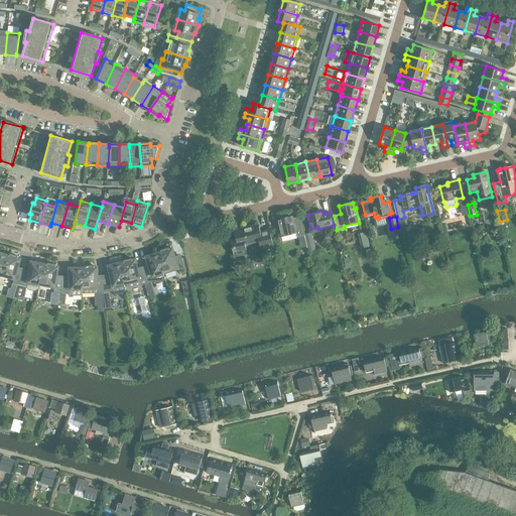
[(296,234),(297,237),(298,237),(304,236),(300,219),(294,221),(293,218),(286,219),(286,218),(277,220),(281,235),(288,234),(289,235),(296,234)]
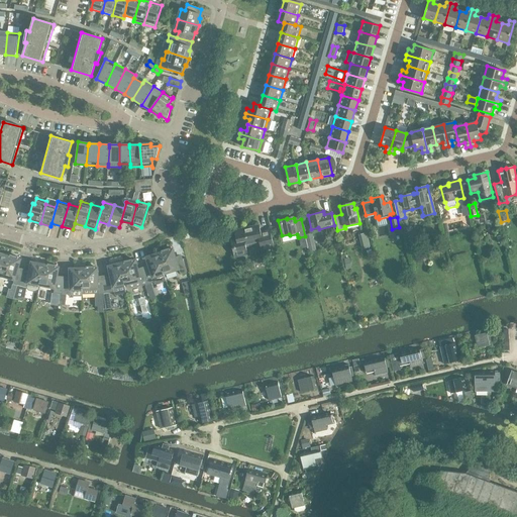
[(463,219),(449,224),(452,231),(466,226),(463,219)]
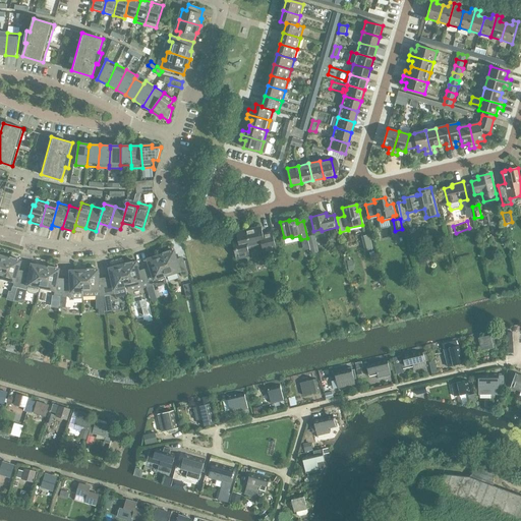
[(246,247),(264,244),(265,251),(275,249),(270,229),(271,234),(262,236),(259,226),(258,227),(259,228),(239,233),(238,231),(240,241),(235,242),(235,241),(234,241),(238,257),(248,255),(246,247)]
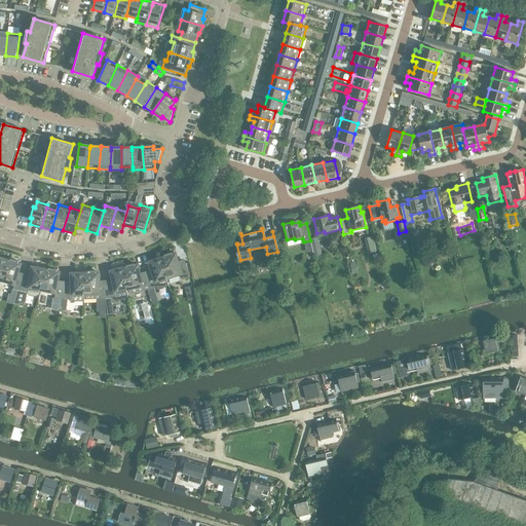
[(365,237),(369,253),(378,250),(374,235),(365,237)]
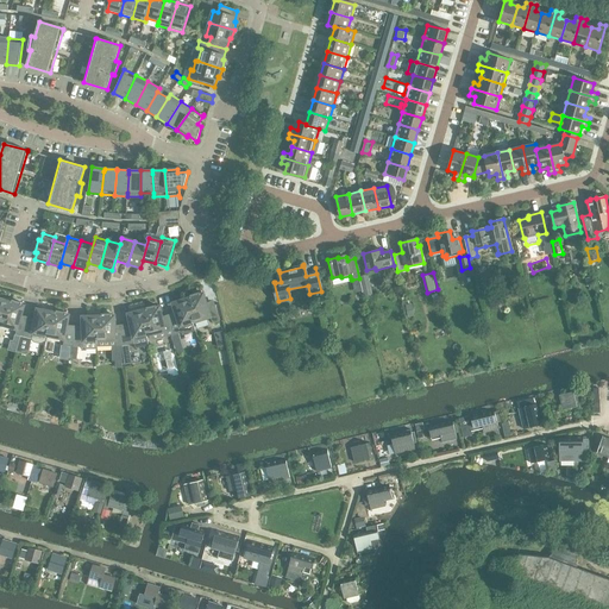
[(372,294),(368,276),(359,277),(364,295),(372,294)]
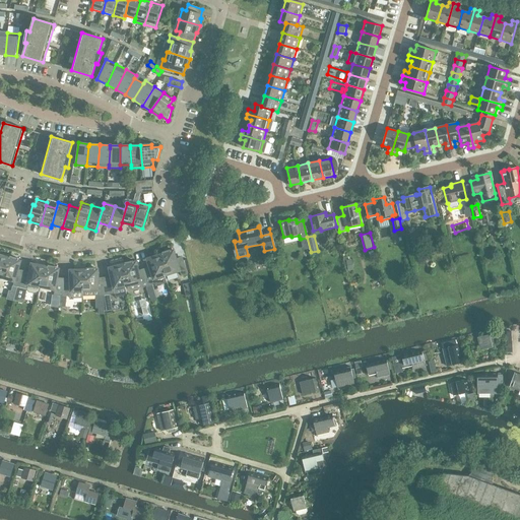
[(163,252),(163,254),(167,266),(163,268),(165,276),(180,271),(182,276),(188,273),(184,261),(178,263),(174,251),(171,251),(171,250),(163,252)]
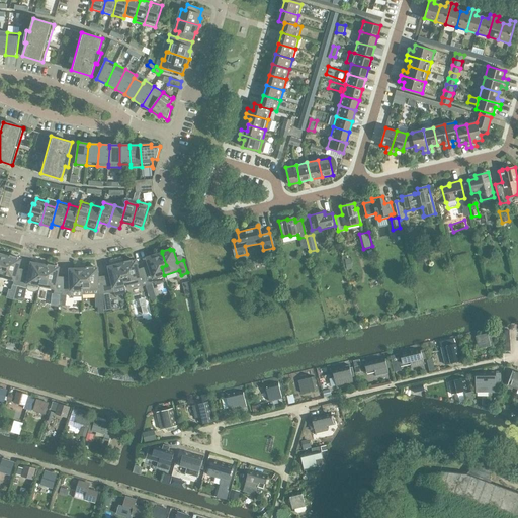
[(0,273),(2,268),(6,269),(10,257),(0,253),(0,273)]
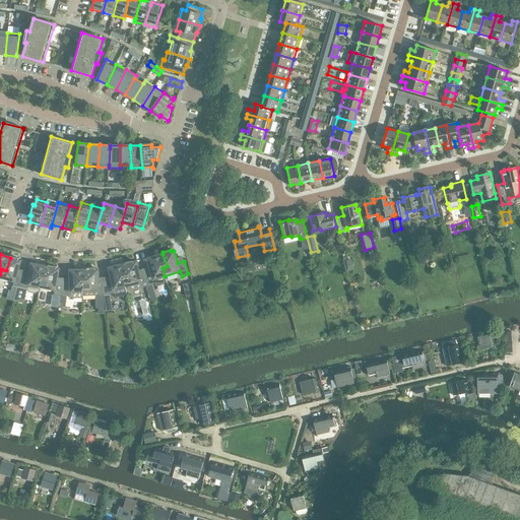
[(167,266),(163,254),(147,259),(151,271),(145,273),(148,286),(155,284),(154,279),(156,278),(157,280),(166,277),(165,276),(163,268),(167,266)]
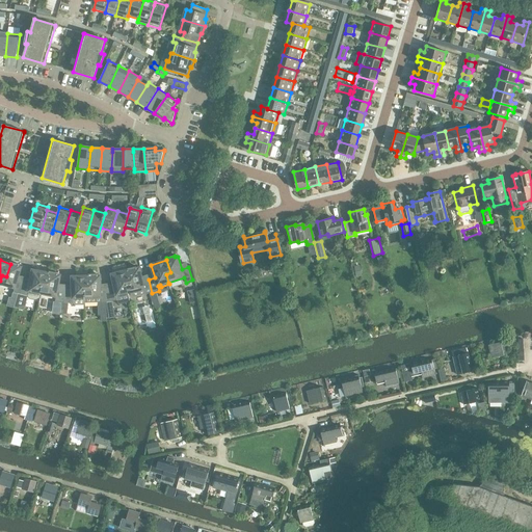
[(10,262),(10,264),(6,276),(2,275),(0,281),(0,284),(15,288),(14,293),(21,295),(24,282),(18,280),(22,267),(19,266),(19,264),(10,262)]
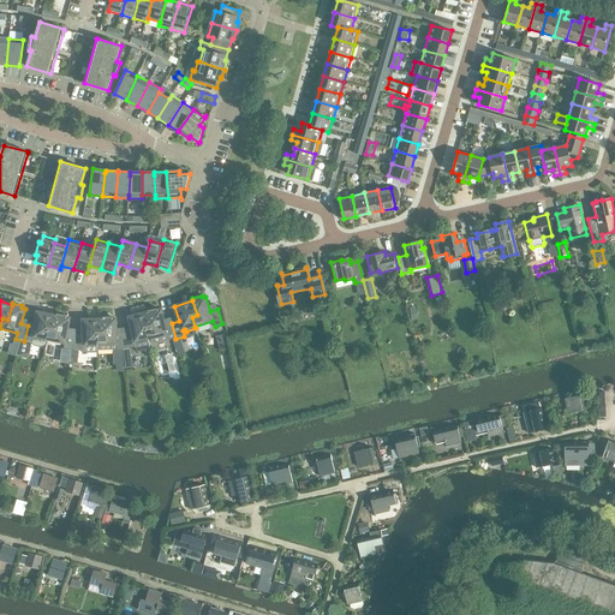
[(148,311),(148,312),(151,328),(145,329),(148,339),(151,339),(151,341),(155,344),(167,340),(175,339),(172,323),(165,324),(161,310),(157,311),(157,309),(148,311)]
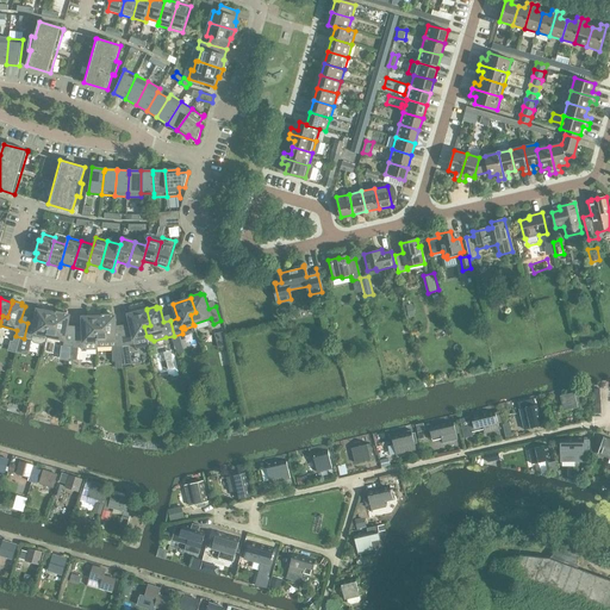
[(54,328),(56,313),(37,310),(35,324),(27,323),(24,338),(32,340),(33,342),(43,343),(45,343),(45,337),(48,327),(54,328)]
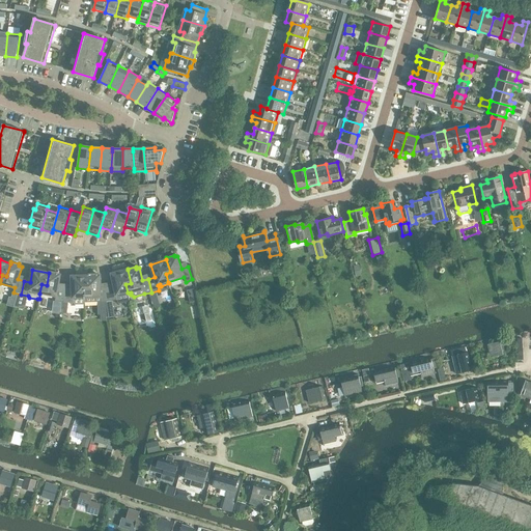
[(131,283),(128,270),(111,274),(114,286),(108,287),(109,301),(118,300),(117,296),(119,295),(119,297),(129,295),(128,292),(126,284),(131,283)]
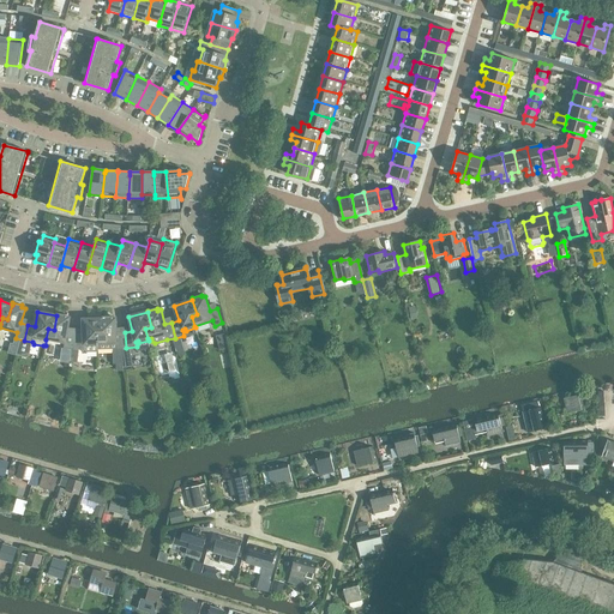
[(56,313),(56,315),(54,330),(48,329),(46,339),(65,343),(64,348),(74,349),(76,333),(67,332),(70,318),(66,317),(67,315),(56,313)]
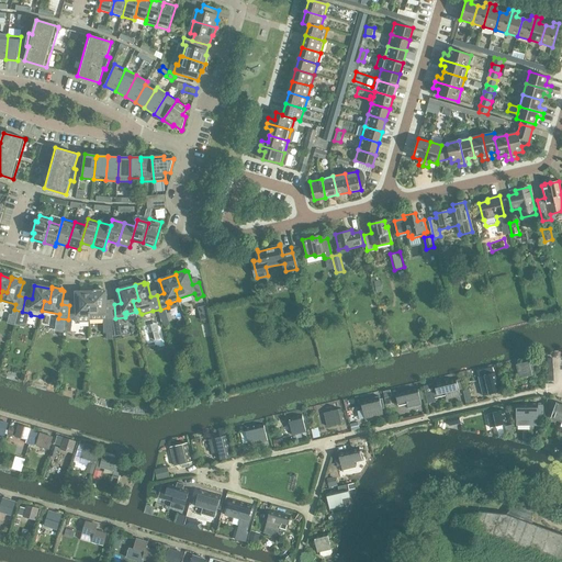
[(93,290),(93,292),(94,305),(89,305),(89,315),(89,321),(108,319),(115,318),(114,304),(107,305),(107,291),(103,291),(102,290),(93,290)]
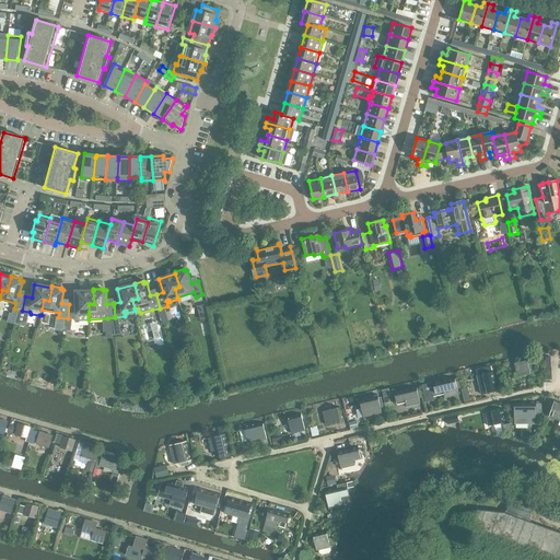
[(94,304),(93,291),(76,291),(76,305),(69,304),(68,318),(78,319),(80,322),(89,322),(89,319),(89,314),(89,304),(94,304)]
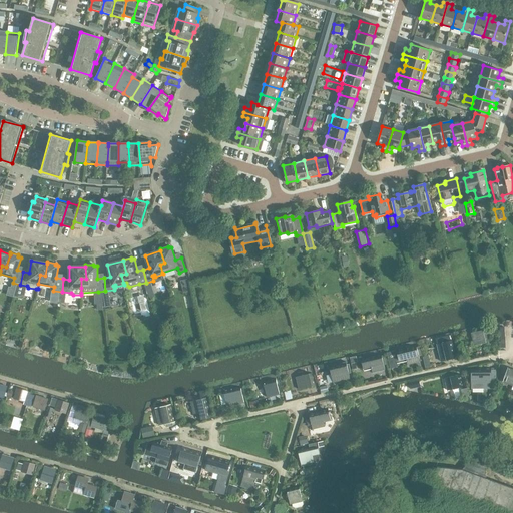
[(486,330),(473,333),(476,345),(489,342),(486,330)]
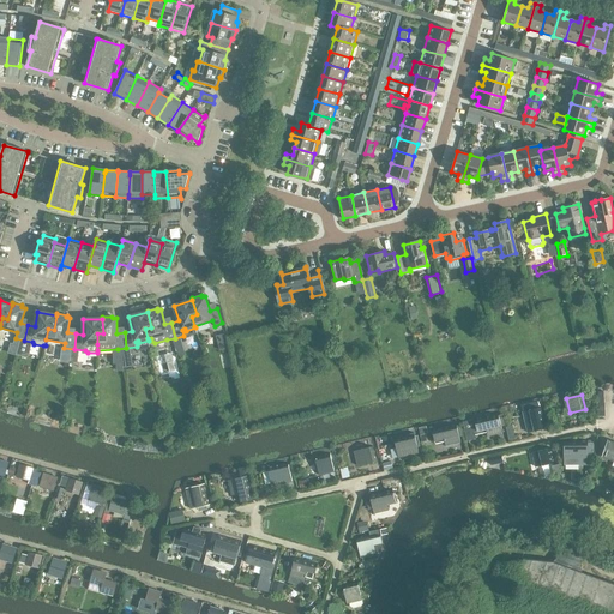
[(537,402),(521,405),(523,413),(528,433),(546,428),(545,422),(541,408),(539,408),(537,402)]
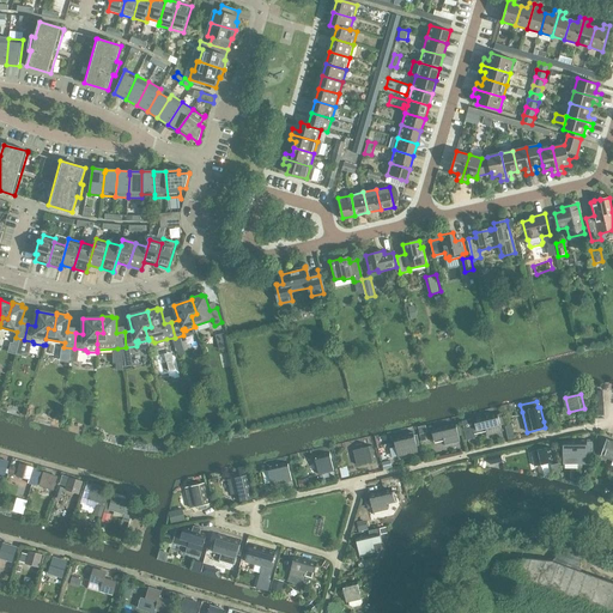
[(474,419),(462,422),(465,432),(467,441),(475,438),(474,431),(477,431),(485,429),(487,436),(502,432),(501,426),(499,423),(503,422),(502,417),(498,418),(497,413),(474,419)]
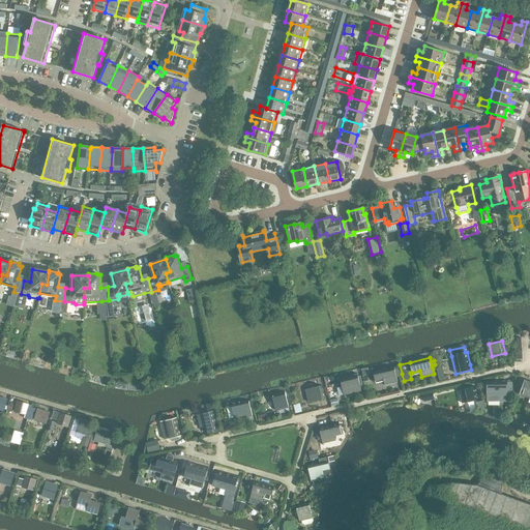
[(398,382),(396,376),(399,375),(398,370),(395,371),(394,366),(373,372),(375,382),(383,380),(384,385),(398,382)]
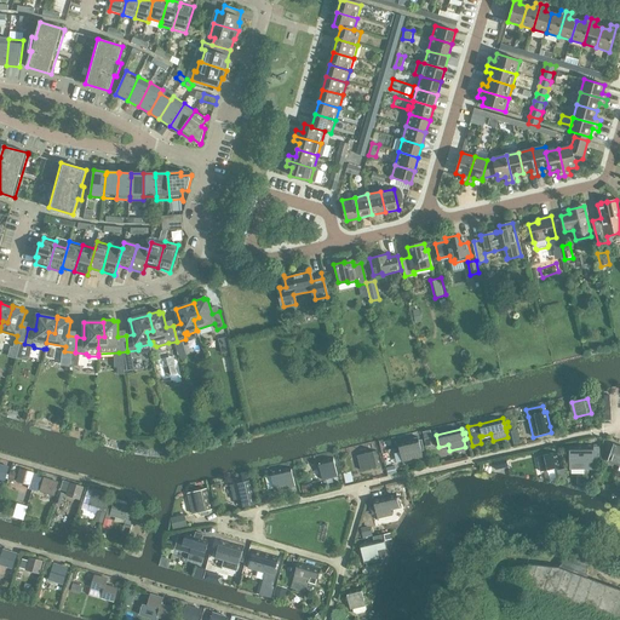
[(518,429),(511,430),(515,445),(521,443),(518,429)]
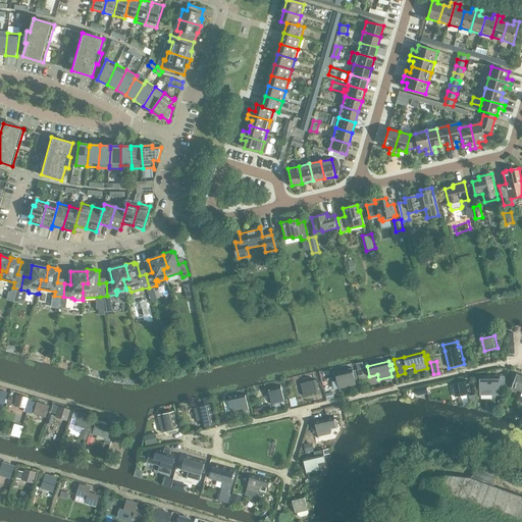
[(356,384),(355,382),(354,377),(356,376),(355,370),(353,371),(352,369),(334,373),(338,388),(356,384)]
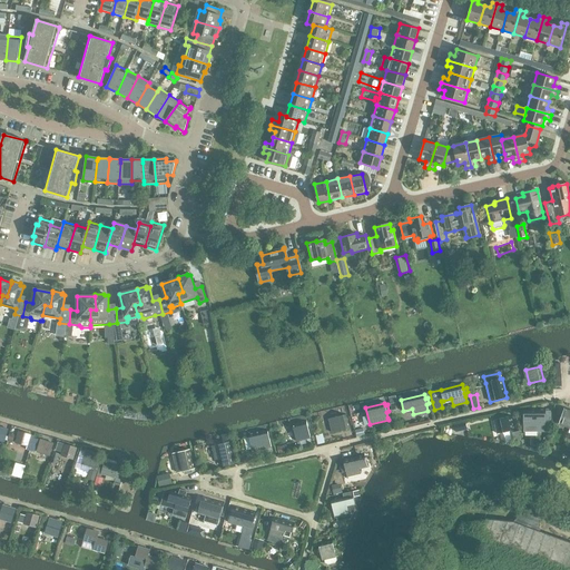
[(546,409),(524,409),(523,432),(539,432),(539,428),(549,428),(551,419),(551,412),(546,412),(546,409)]
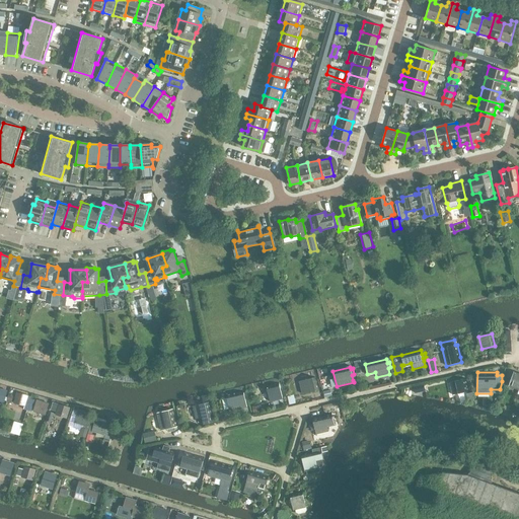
[(509,386),(518,389),(518,388),(518,373),(514,372),(509,386)]
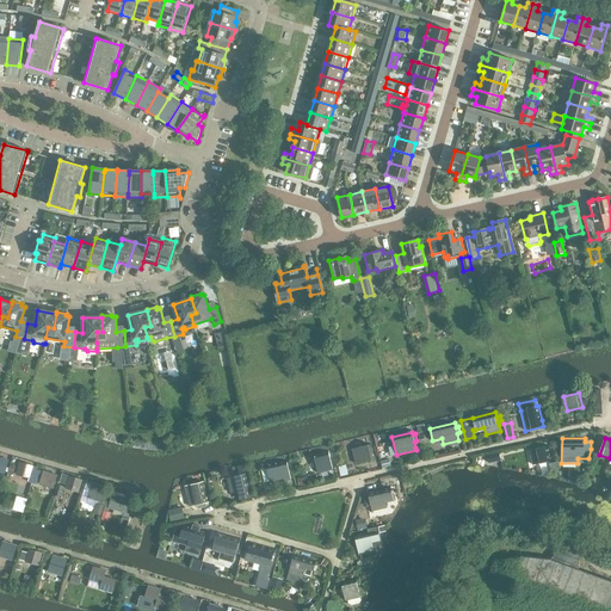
[(371,444),(355,448),(358,463),(375,460),(371,444)]
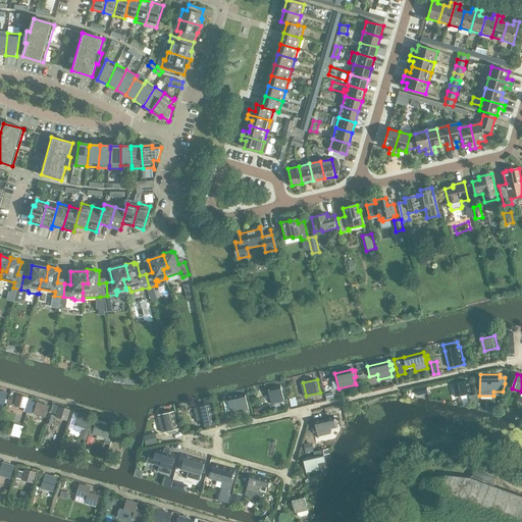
[(468,380),(453,384),(456,398),(471,394),(468,380)]
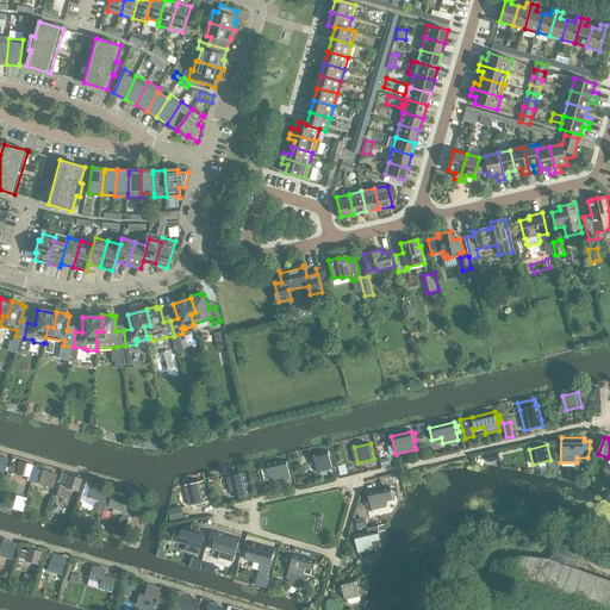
[(328,450),(313,454),(317,471),(332,467),(328,450)]
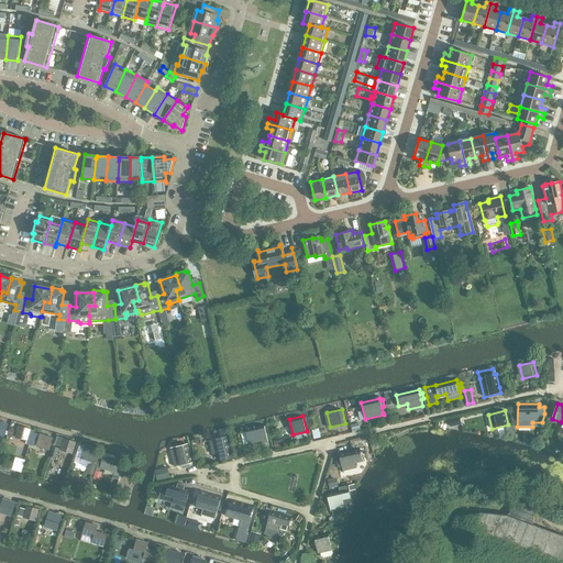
[(460,417),(449,420),(450,427),(461,424),(460,417)]
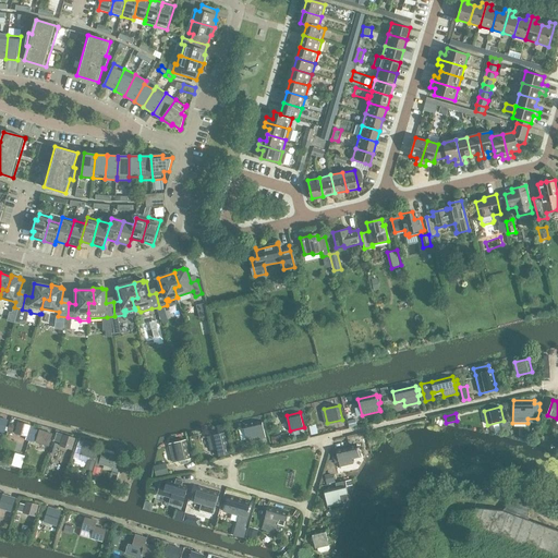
[(265,436),(262,421),(243,425),(246,440),(265,436)]
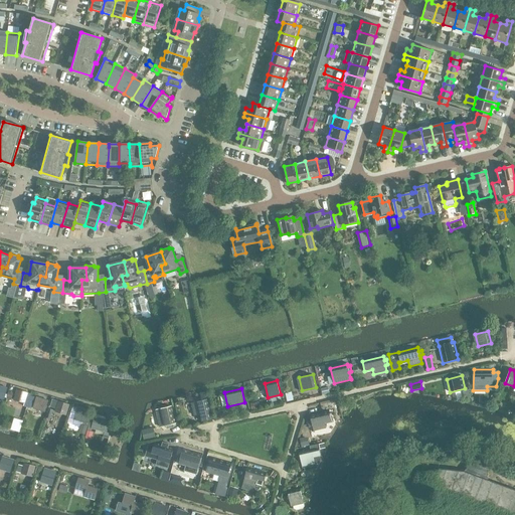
[(17,390),(14,400),(24,403),(24,405),(26,406),(27,406),(31,407),(33,401),(34,398),(30,396),(31,394),(28,393),(17,390)]
